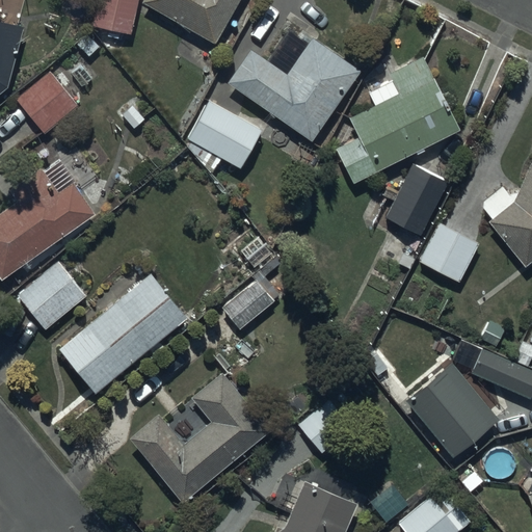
[(137,0),(98,0),(94,24),(131,32),(137,0)]
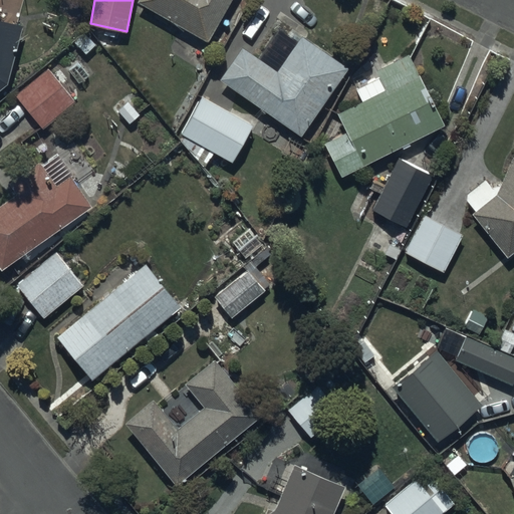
[(208,40),(230,0),(139,0),(139,2),(208,40)]
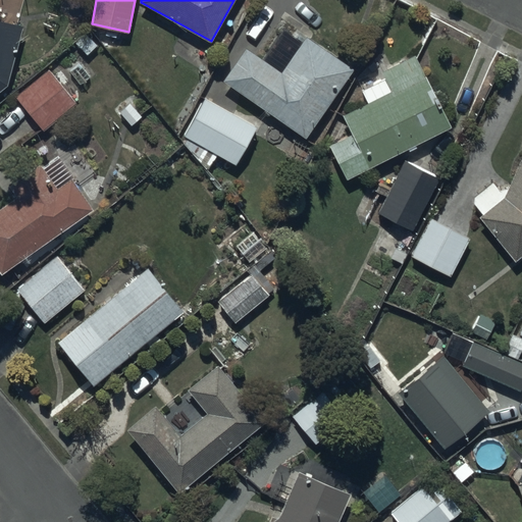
[(0,91),(8,85),(23,25),(0,19),(0,91)]
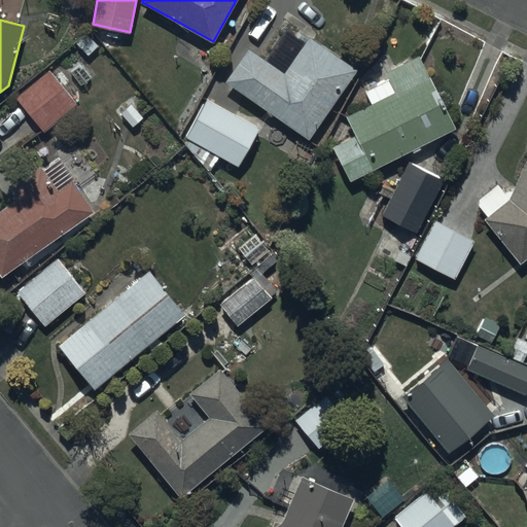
[(249,48),(226,81),(309,139),(359,68),(312,34),(305,44),(286,32),(266,61),(249,48)]
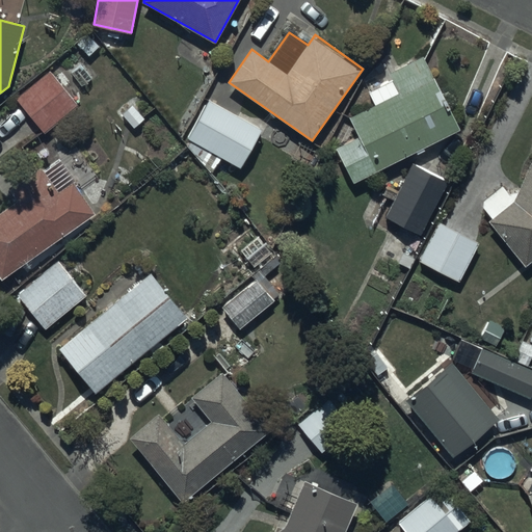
[(459,129),(423,56),(389,74),(394,83),(369,95),(375,106),(350,120),(358,137),(336,149),(353,184),(459,129)]
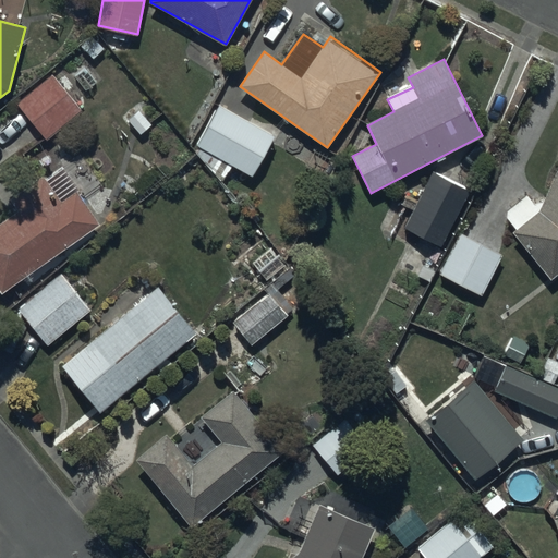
[(51,73),(15,104),(45,137),(81,108),(51,73)]
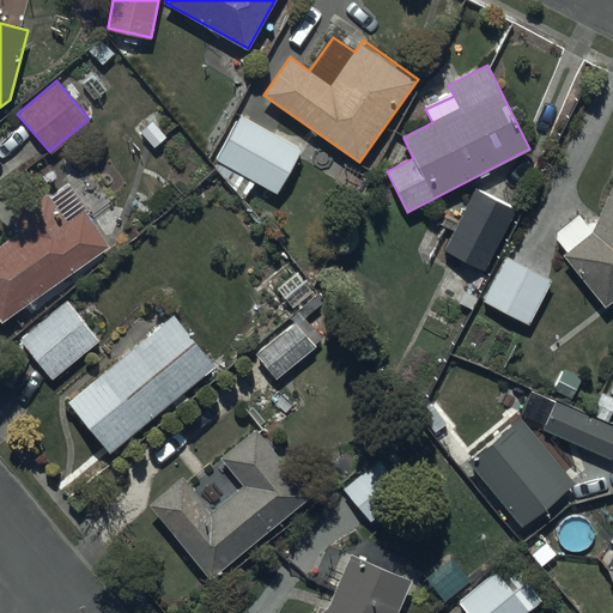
[(302,146),(237,113),(211,167),(244,199),(254,181),(278,193),(302,146)]
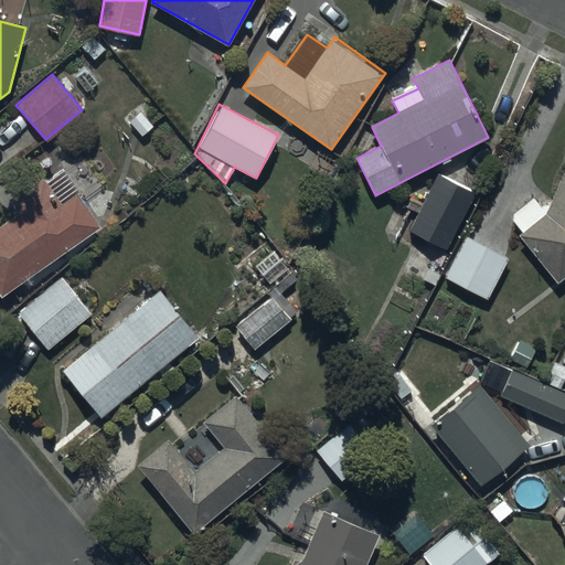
[(0,225),(0,294),(1,296),(100,227),(63,172),(46,183),(43,178),(9,202),(18,213),(0,225)]
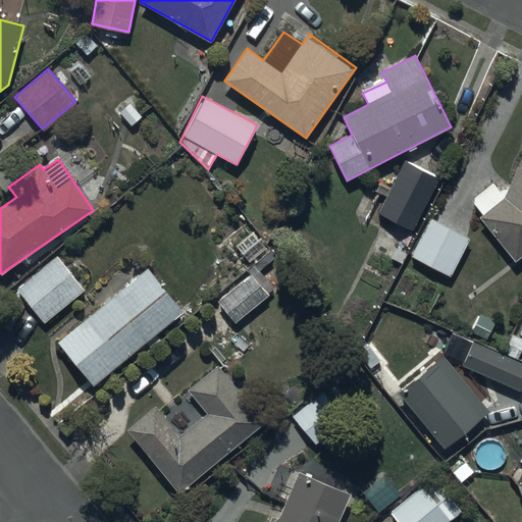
[(521,258),(521,160),(508,193),(506,190),(500,194),(492,186),(474,200),(474,206),(482,217),(479,219),(515,264),(521,258)]
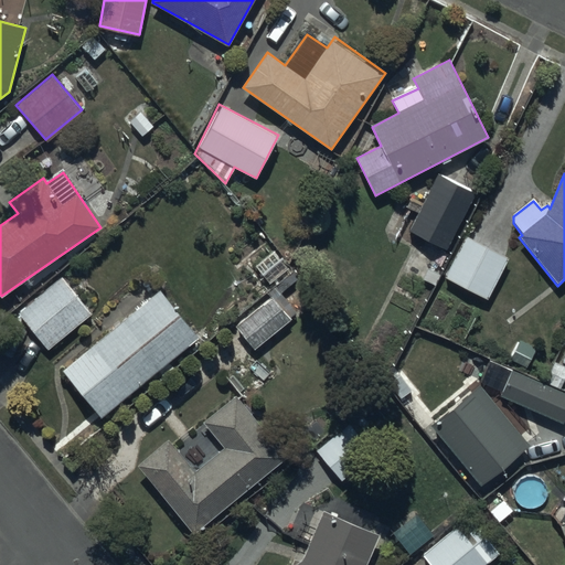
[(477,193),(438,176),(409,233),(447,252),(477,193)]
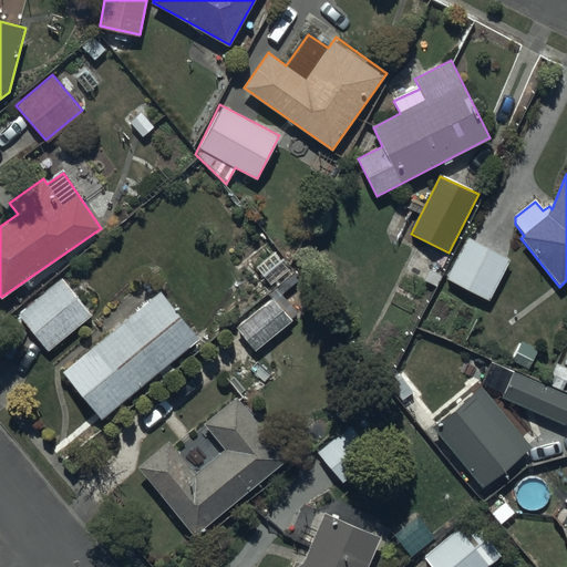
[(509,260),(467,238),(445,278),(487,301),(509,260)]
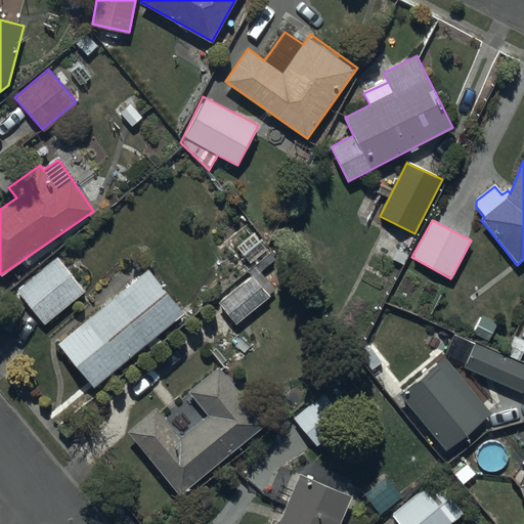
[(85,291),(57,257),(17,290),(45,323),(85,291)]
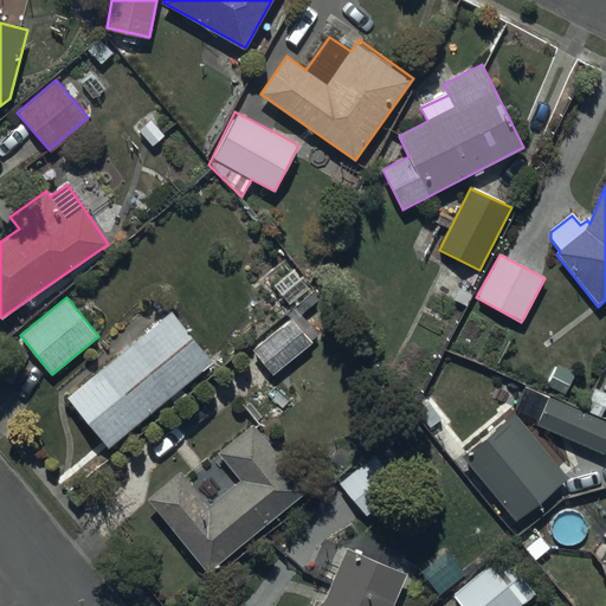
[(171,314),(68,399),(108,449),(212,365),(171,314)]
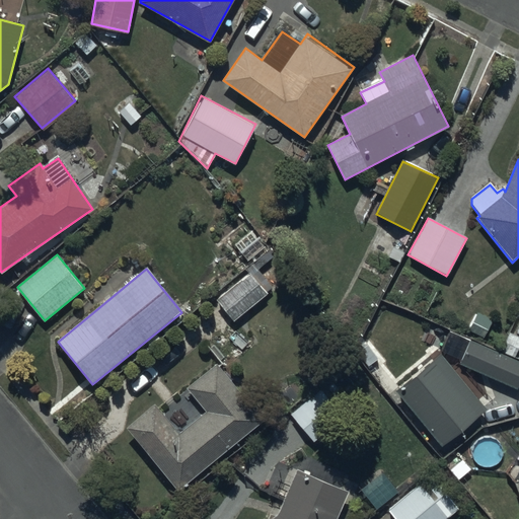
[(216,297),(234,319),(269,293),(250,270),(216,297)]
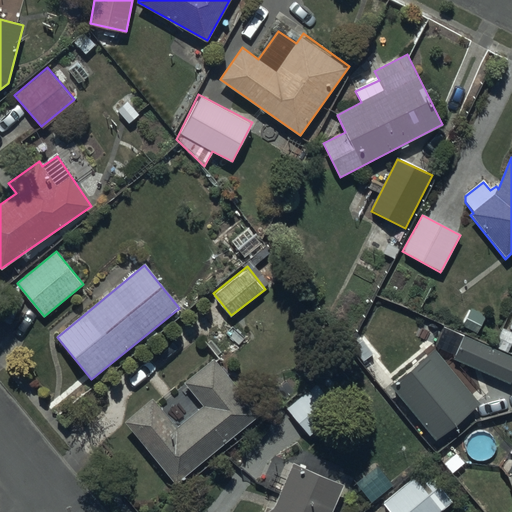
[(511,384),(511,380),(511,356),(464,336),(463,338),(446,331),(438,348),(454,355),(453,359),(511,384)]
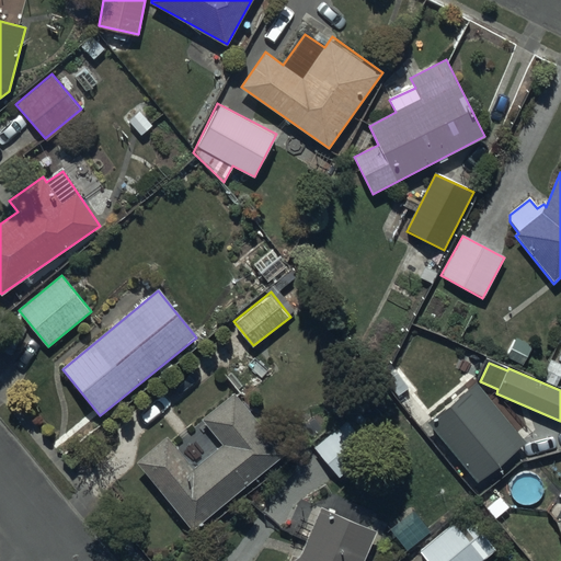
[(526,444),(477,384),(430,423),(479,483),(526,444)]
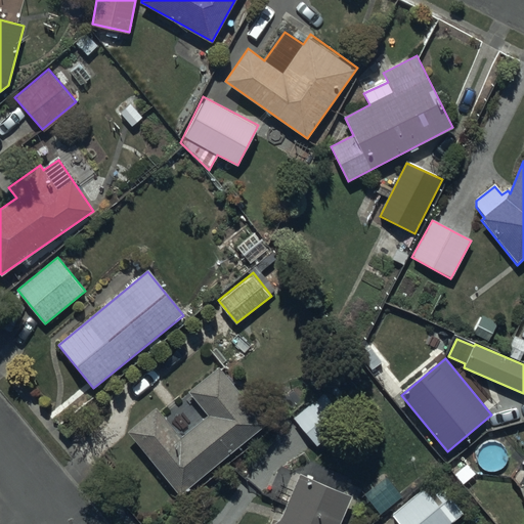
[(158,409),(129,432),(180,493),(267,425),(222,367),(189,393),(208,417),(181,438),(158,409)]
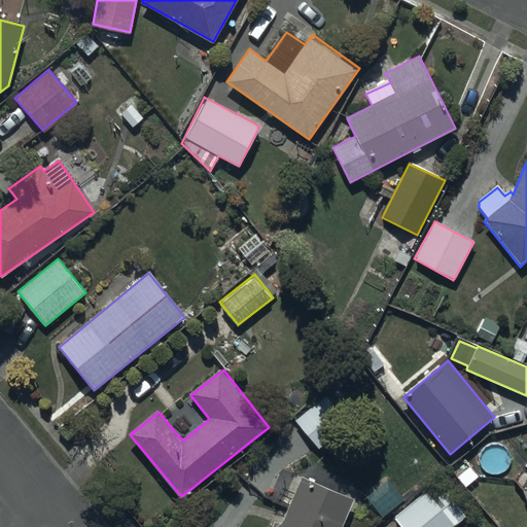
[(328,391),(295,419),(319,448),(352,420),(328,391)]
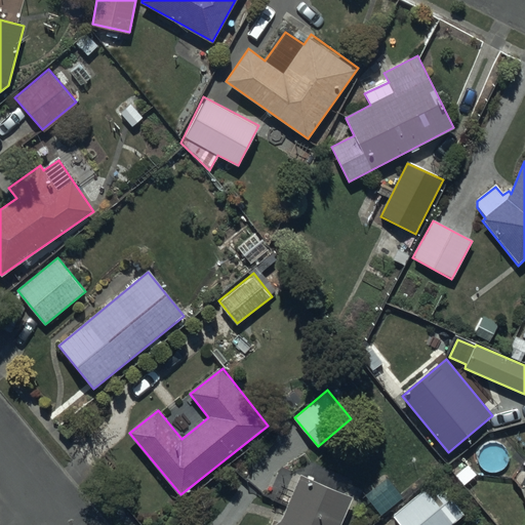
[(281,523),(278,524),(340,524),(353,499),(303,477),(281,523)]
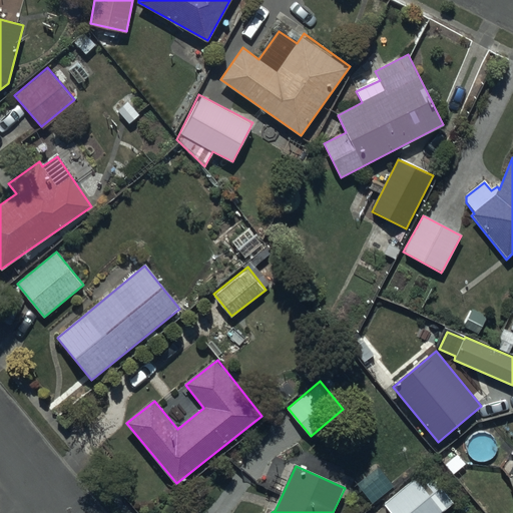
[(393,489),(378,469),(359,483),(374,503),(393,489)]
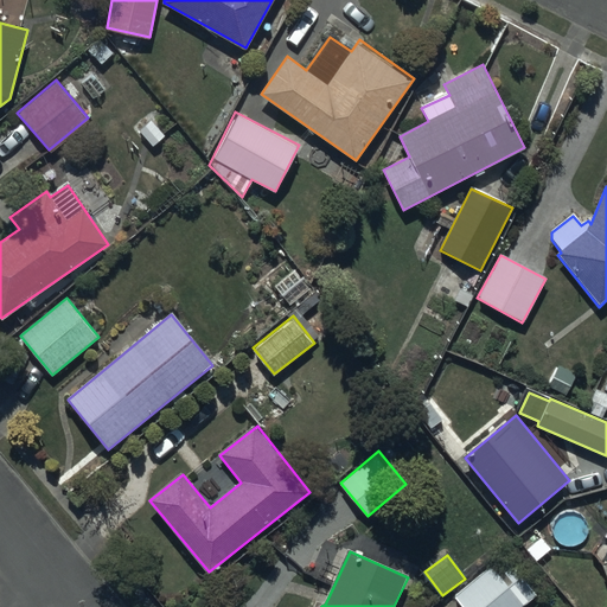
[(504,555),(453,595),(461,606),(522,606),(537,595),(504,555)]
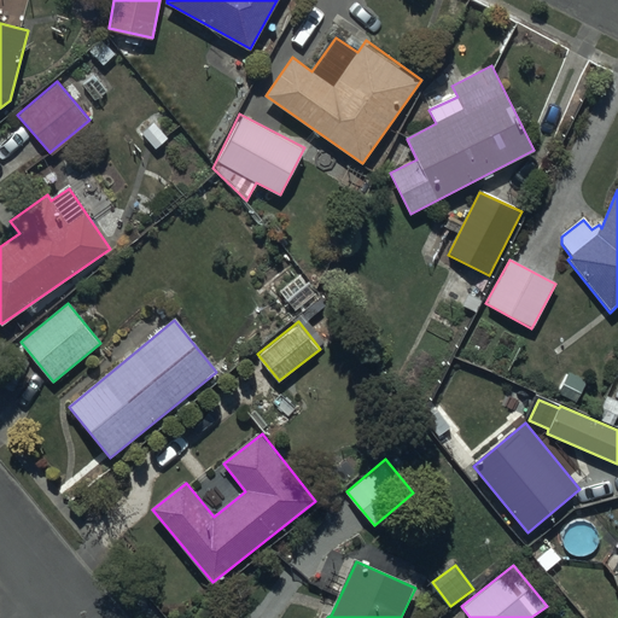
All buildings are outlined.
